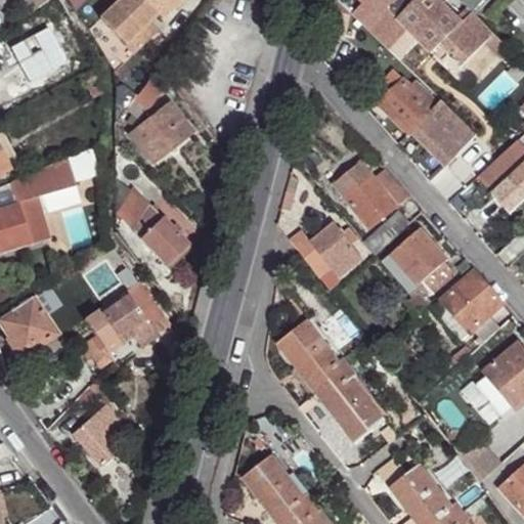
[(27,0),(36,10),(39,8),(49,0),(27,0)]
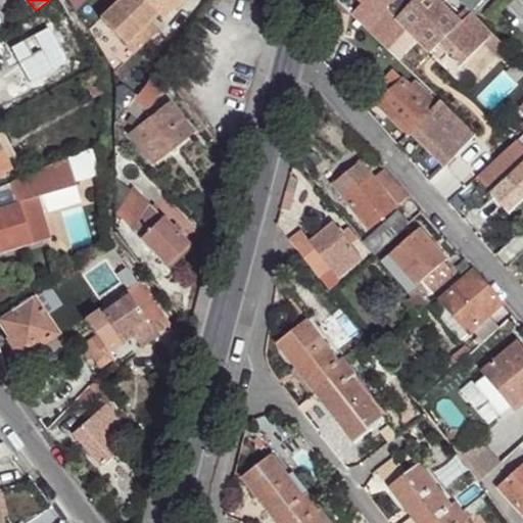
[(49,0),(39,8),(53,31),(72,17),(59,0),(49,0)]
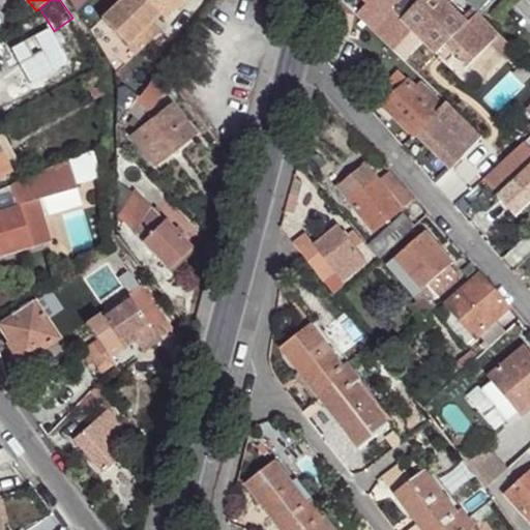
[(68,0),(76,10),(82,5),(78,0),(68,0)]
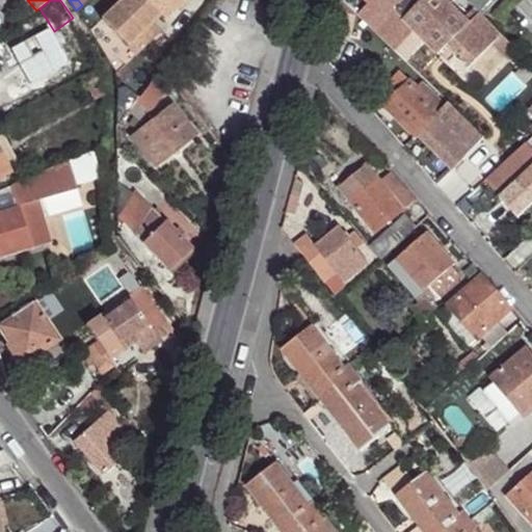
[(121,0),(101,20),(135,55),(153,38),(144,30),(151,24),(174,1),(179,6),(185,0),(121,0)]
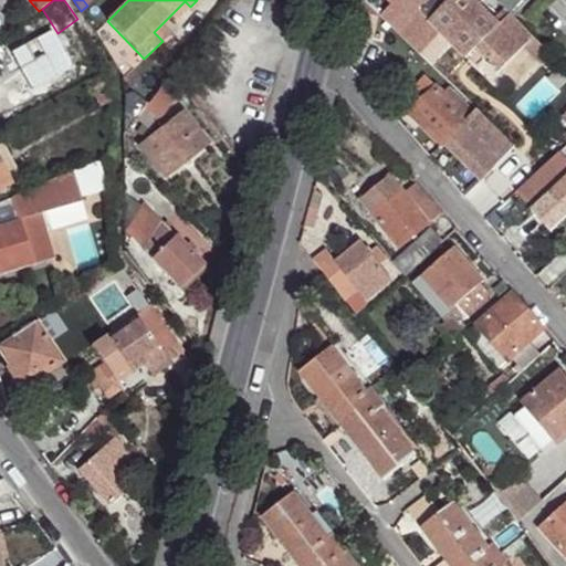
[(507,9),(496,20),(480,4),(483,0),(421,0),(417,6),(468,56),(479,46),(489,56),(503,70),(525,46),(535,37),(516,17),(514,14),(507,9)]
